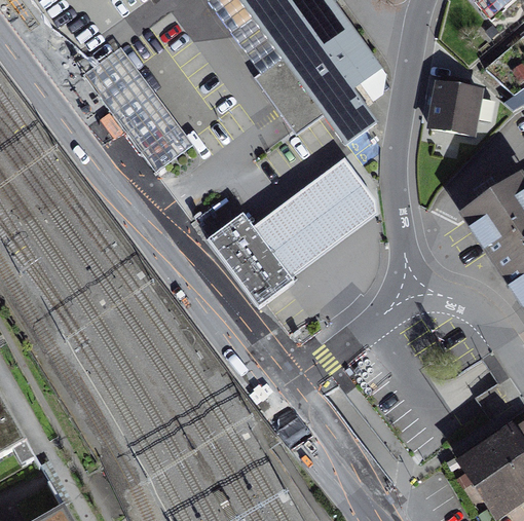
[(353,84),(381,65),(334,0),(150,0),(152,2),(155,0),(239,0),(279,54),(251,75),(295,133),(322,113),(343,143),(379,118),(353,84)]
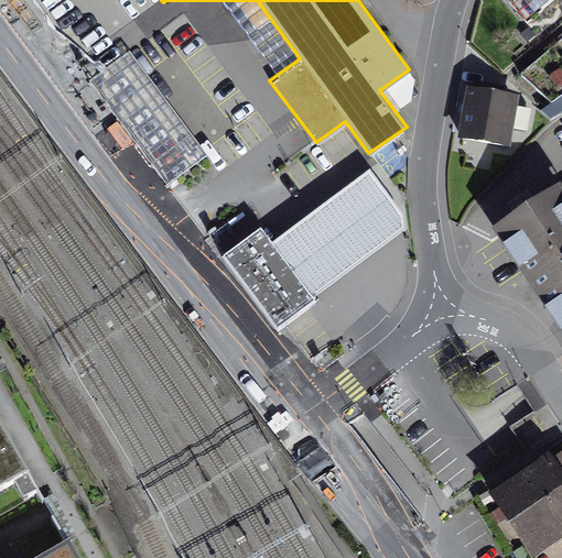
[(510,0),(525,15),(541,0),(510,0)]
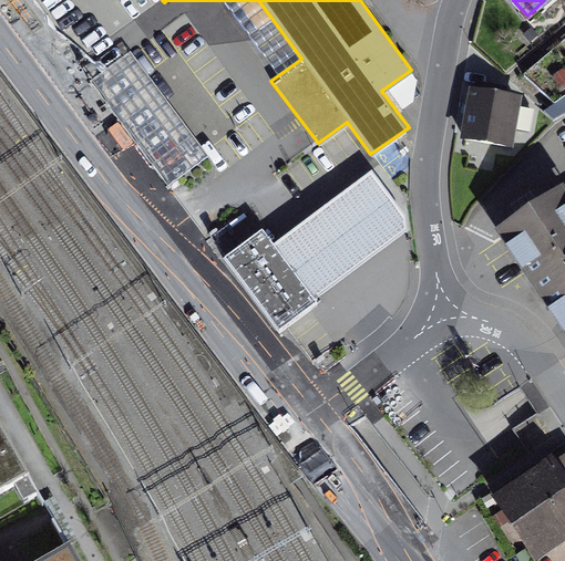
[(472,83),(468,82),(459,135),(511,145),(522,93),(503,90),(505,82),(473,75),(472,83)]
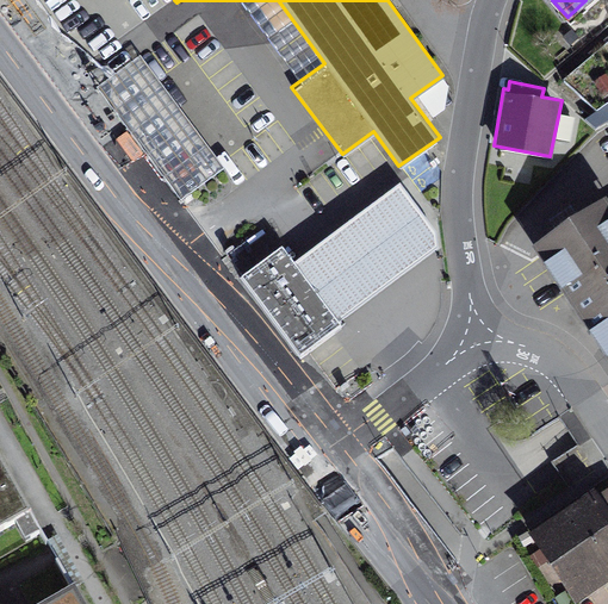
[(397,184),(292,262),(337,322),(436,248),(434,231),(397,184)]
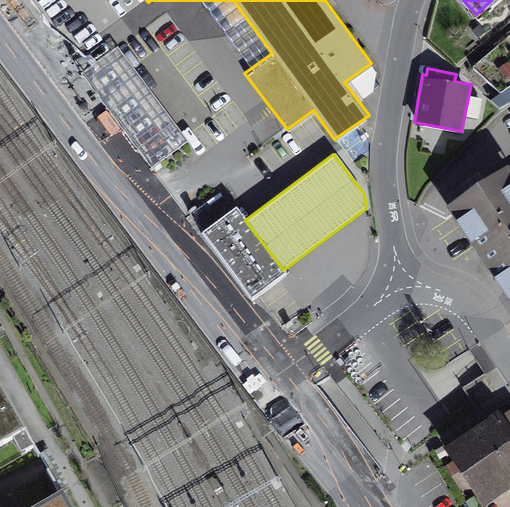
[(506,166),(443,206),(509,305),(509,169),(509,170),(506,166)]
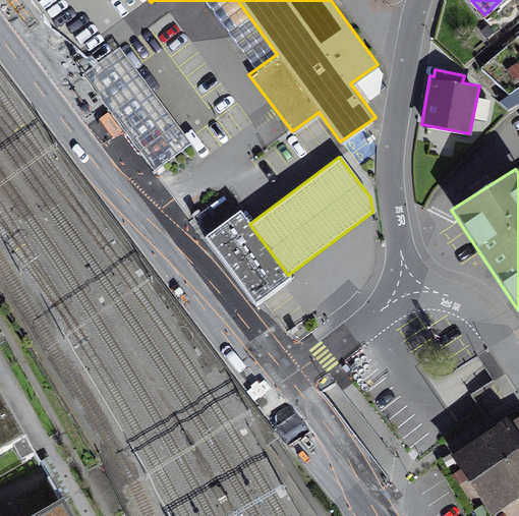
[(239,211),(204,237),(254,305),(291,278),(288,275),(249,224),(239,211)]
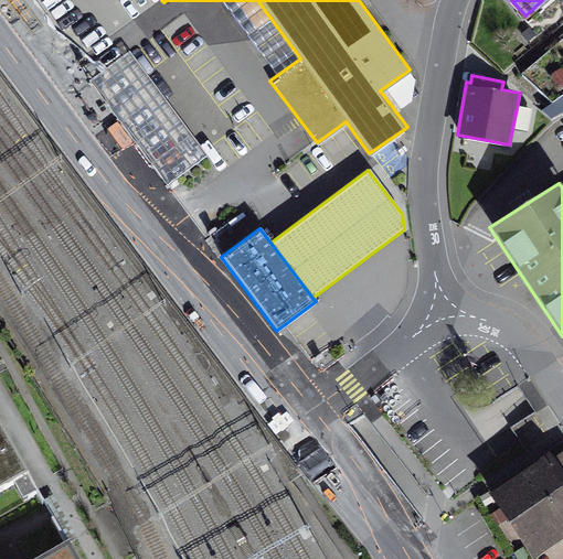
[(523,448),(561,426),(530,373),(492,395),(523,448)]
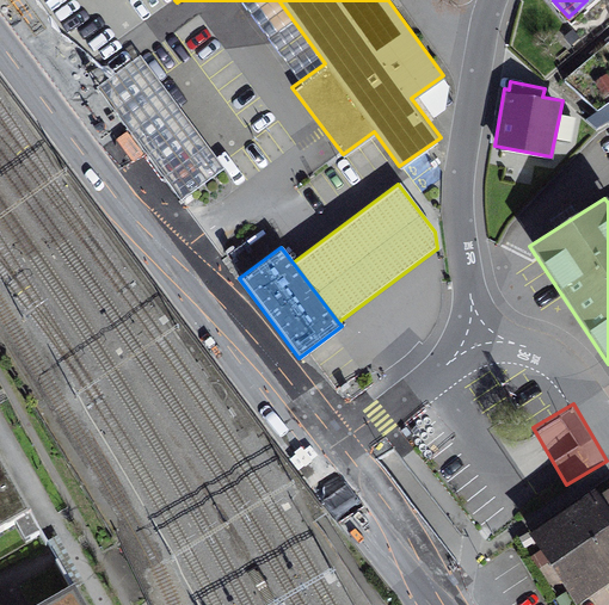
[(0,525),(29,508),(0,458),(0,525)]
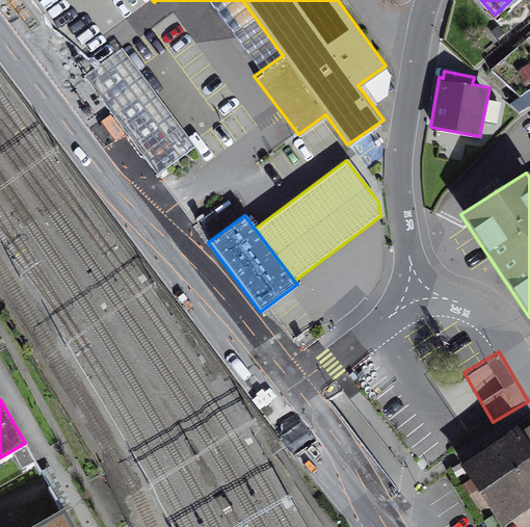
[(529,422),(520,429),(517,424),(458,464),(500,525),(529,504),(529,422)]
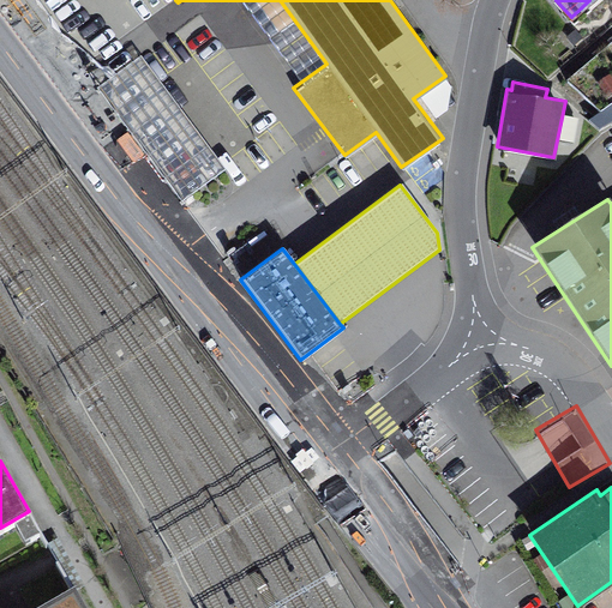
[(83,607),(72,588),(35,607),(83,607)]
